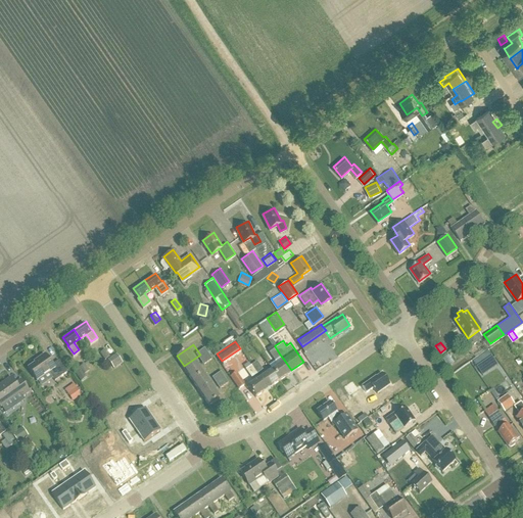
[(275,358),(280,355),(275,346),(270,350),(275,358)]
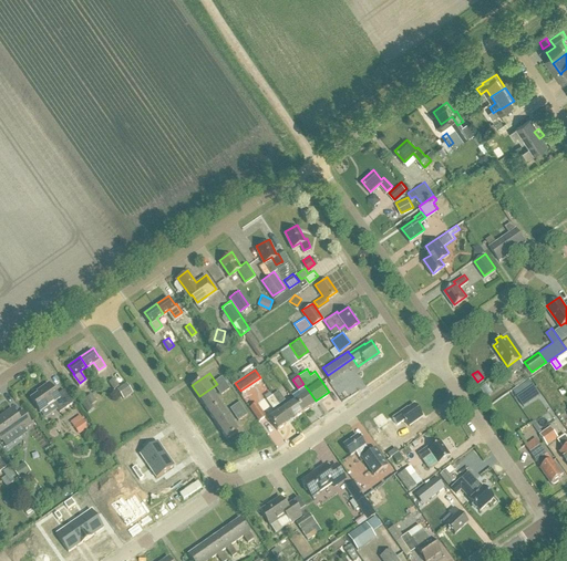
[(116,385),(124,396),(133,391),(126,381),(120,385),(114,376),(109,380),(114,387),(116,385)]
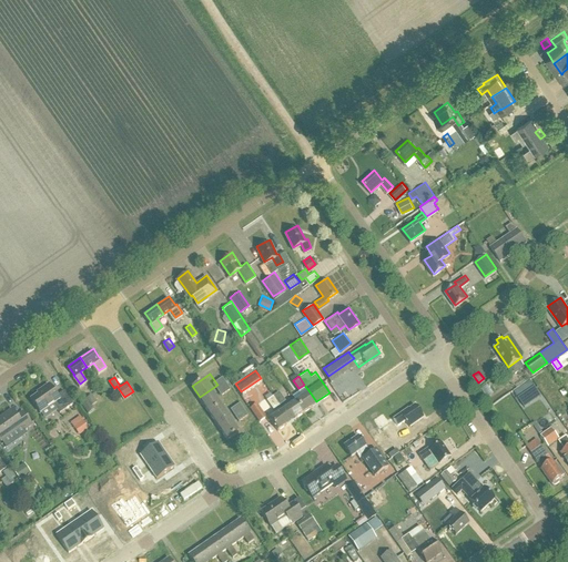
[(536,385),(530,378),(514,389),(519,397),(536,385)]
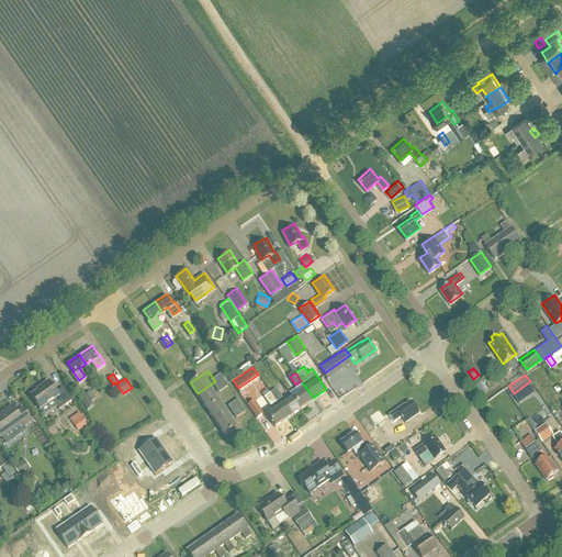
[(40,407),(53,398),(59,407),(72,398),(64,385),(56,389),(48,378),(42,382),(43,385),(31,392),(40,407)]
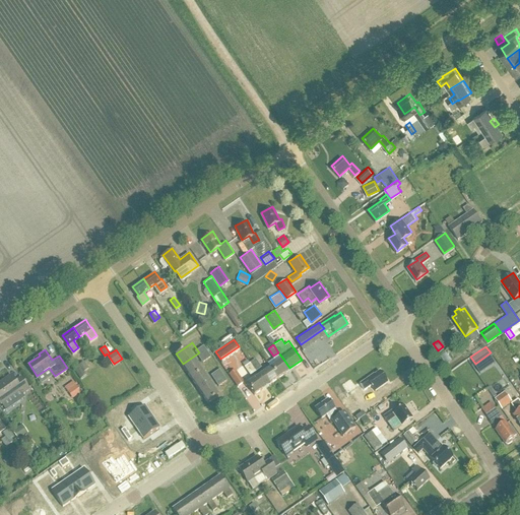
[(446,349),(441,353),(446,361),(452,357),(446,349)]
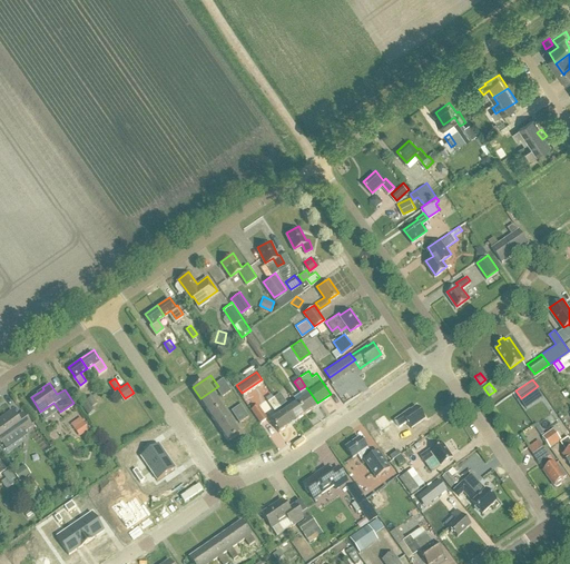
[(218,386),(200,398),(208,411),(227,398),(218,386)]
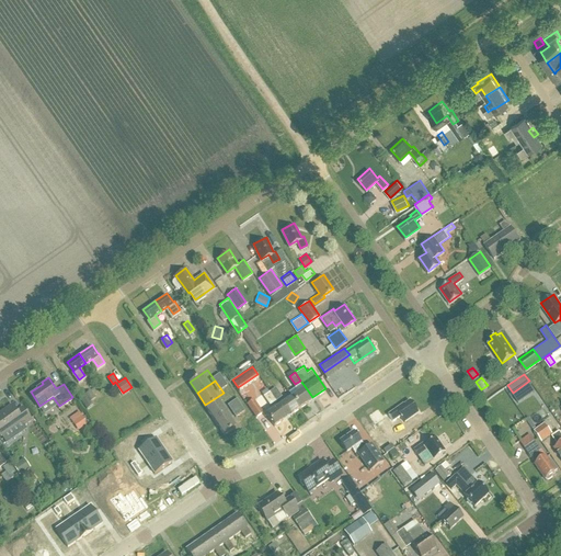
[(283,394),(276,385),(263,393),(270,403),(283,394)]
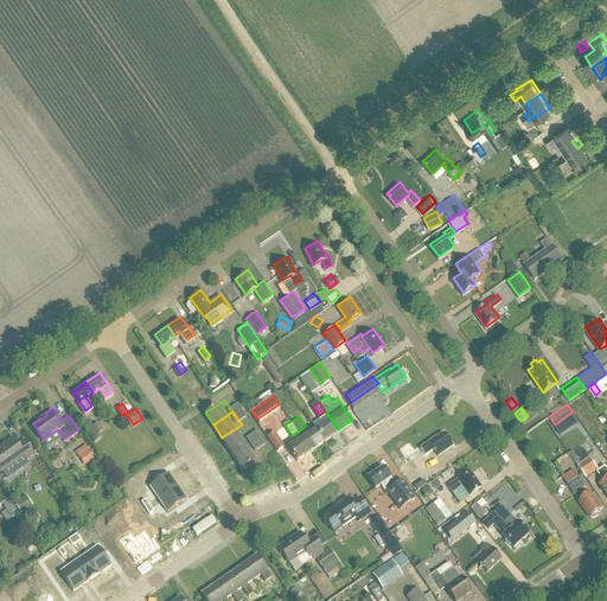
[(315,427),(324,439),(338,429),(330,417),(315,427)]
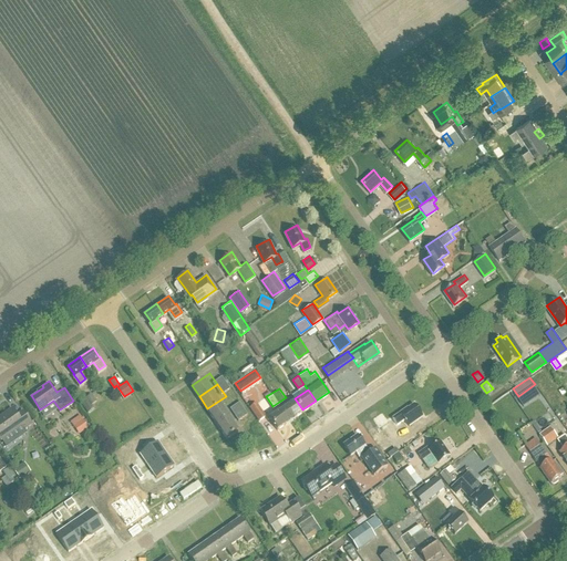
[(493,401),(498,409),(515,398),(508,390),(493,401)]
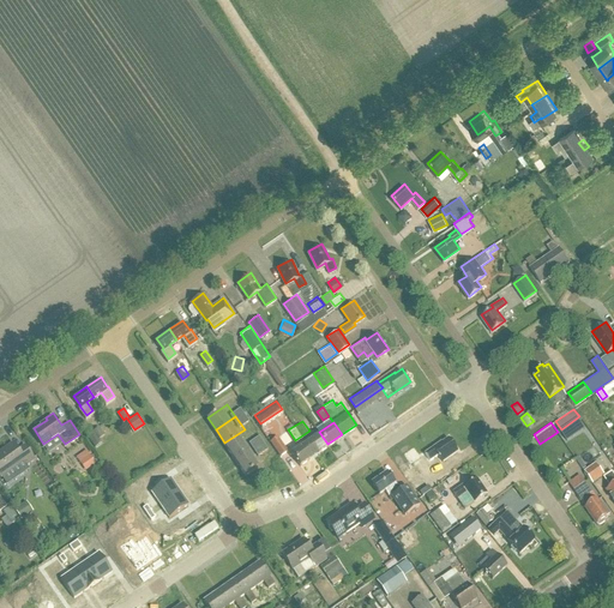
[(106,432),(100,423),(88,433),(94,441),(101,437),(100,435),(106,432)]
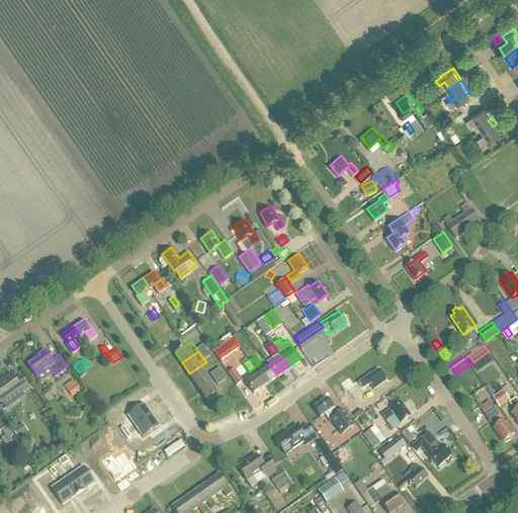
[(234,364),(227,369),(236,382),(242,377),(234,364)]
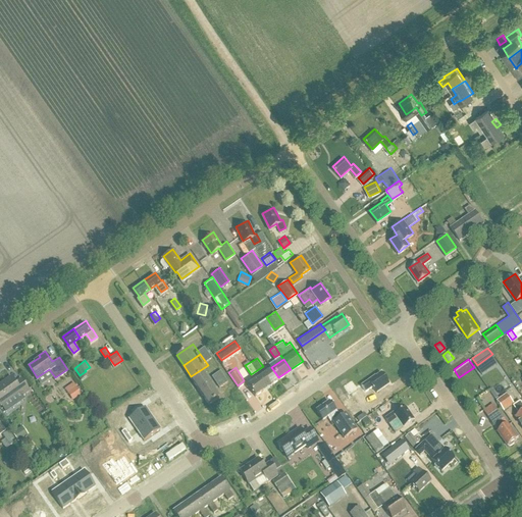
[(260,375),(267,385),(278,377),(271,367),(260,375)]
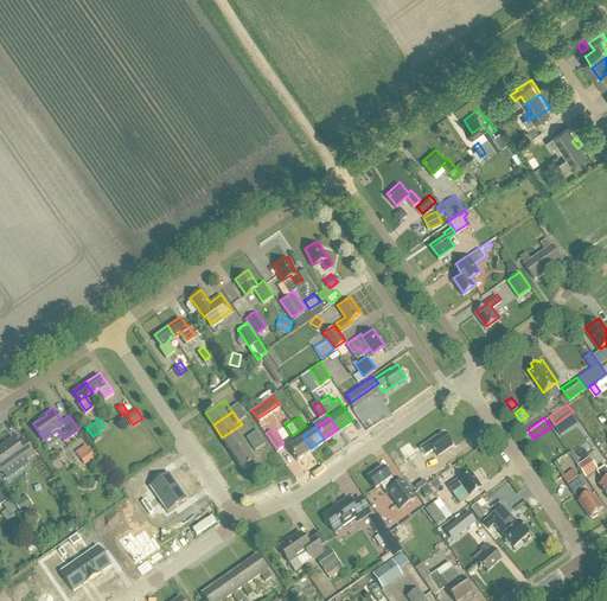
[(426,452),(433,447),(438,453),(452,443),(443,430),(433,438),(433,436),(420,445),(426,452)]
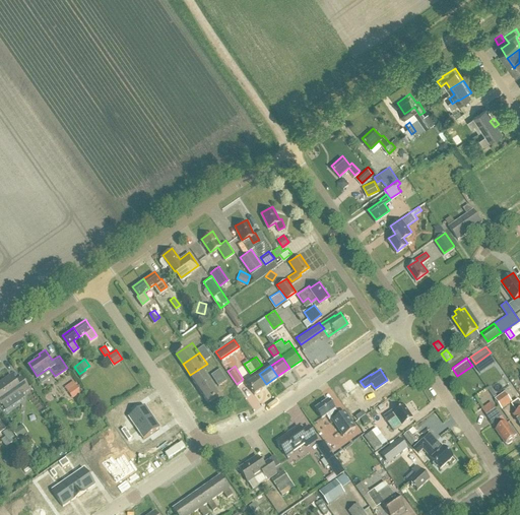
[(0,400),(1,401),(5,407),(25,394),(22,390),(28,386),(21,375),(15,379),(10,373),(0,380),(0,400)]
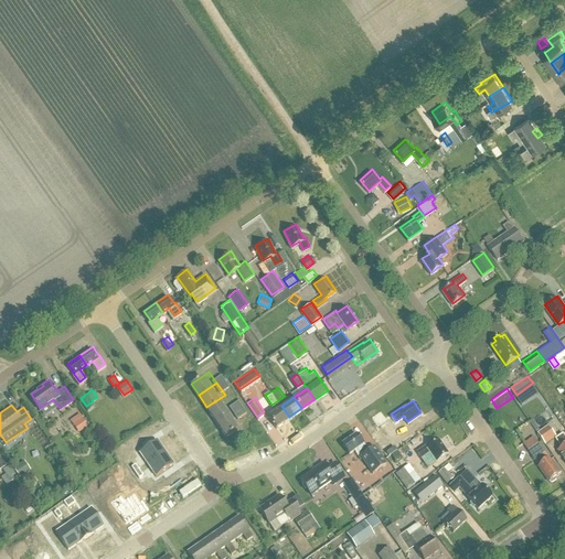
[(268,415),(276,426),(289,417),(281,406),(268,415)]
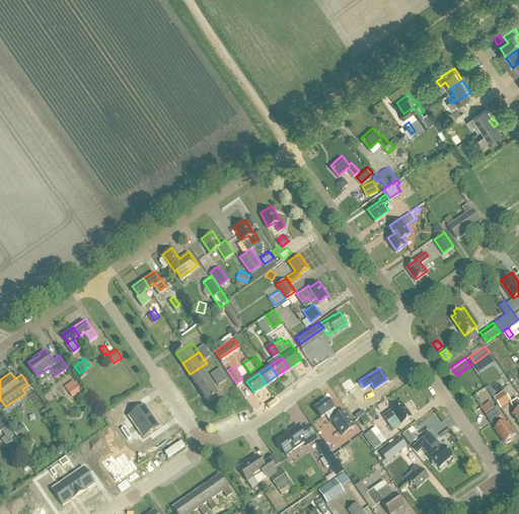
[(346,386),(356,379),(352,375),(343,381),(346,386)]
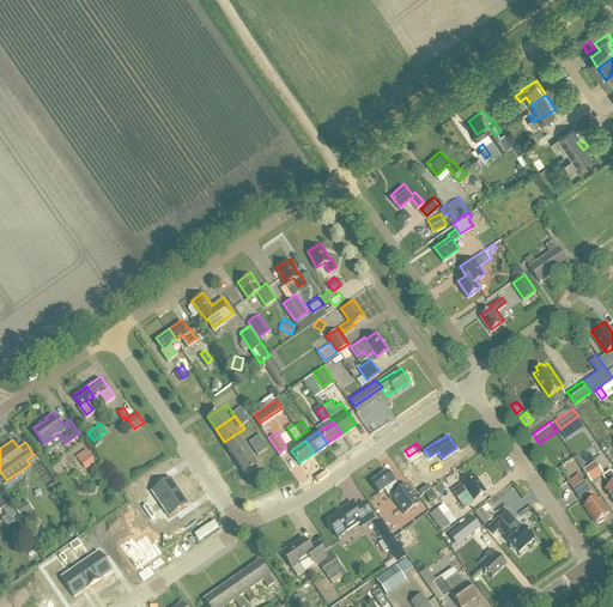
[(96,457),(91,449),(80,456),(86,465),(96,457)]
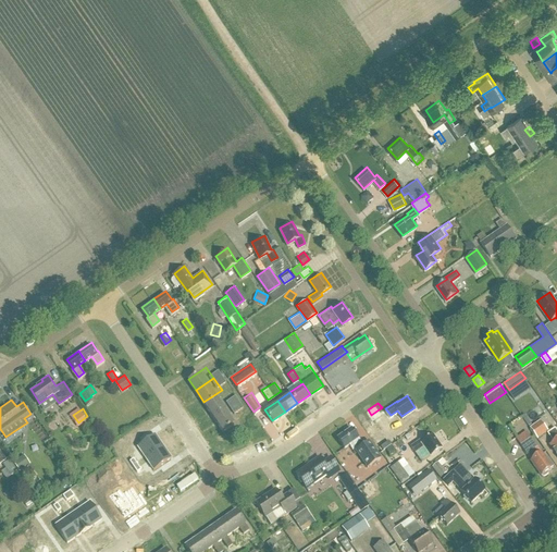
[(541,419),(531,426),(537,434),(547,428),(541,419)]
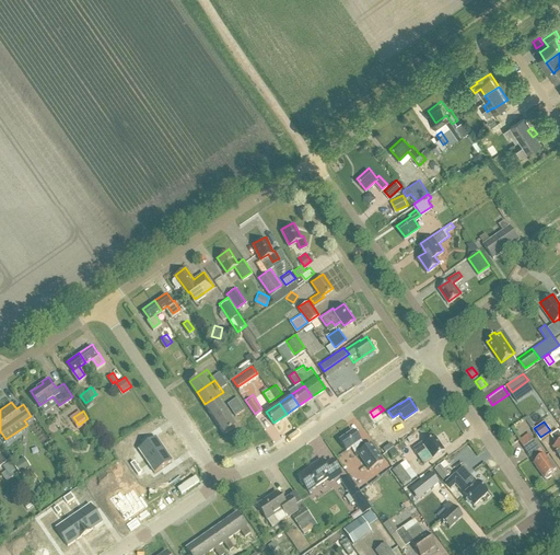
[(354,449),(356,449),(369,467),(383,458),(371,441),(364,444),(353,428),(339,438),(347,448),(351,444),(354,449)]
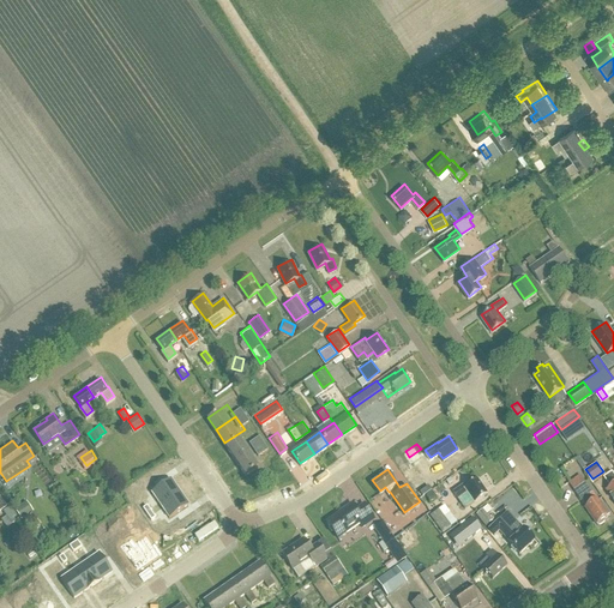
[(577,482),(588,476),(584,470),(573,475),(577,482)]
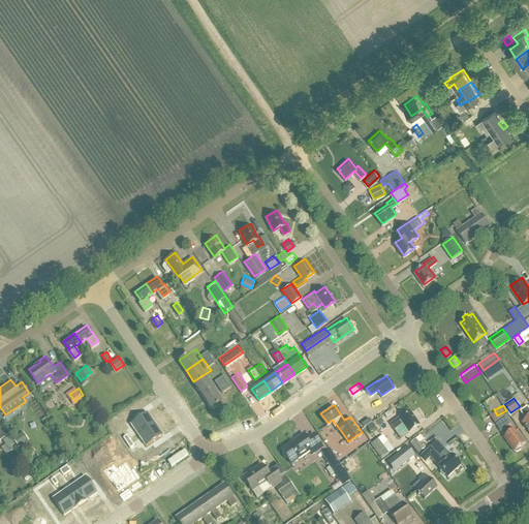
[(147,410),(130,422),(137,432),(154,421),(147,410)]
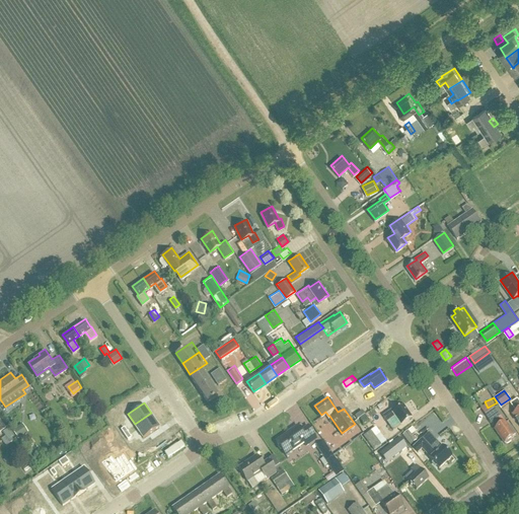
[(393,409),(392,407),(382,413),(386,418),(393,413),(400,423),(412,415),(402,402),(393,409)]
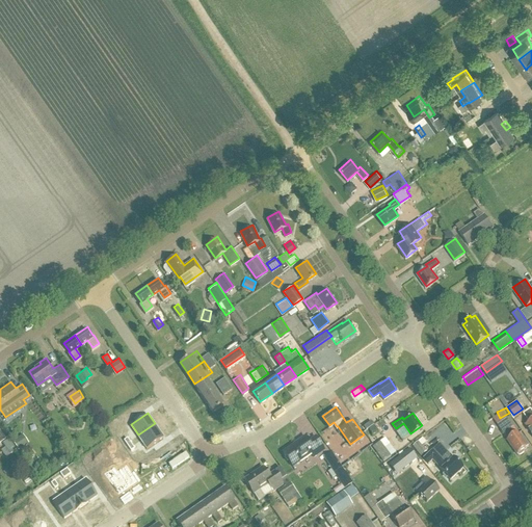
[(508,438),(517,452),(529,445),(519,430),(517,430),(513,424),(514,424),(508,416),(498,423),(504,431),(504,430),(509,438),(508,438)]
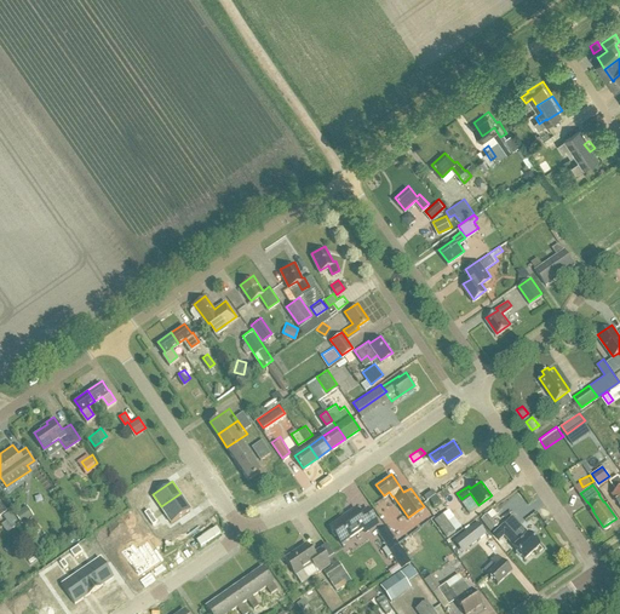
[(423,494),(426,498),(435,492),(432,487),(423,494)]
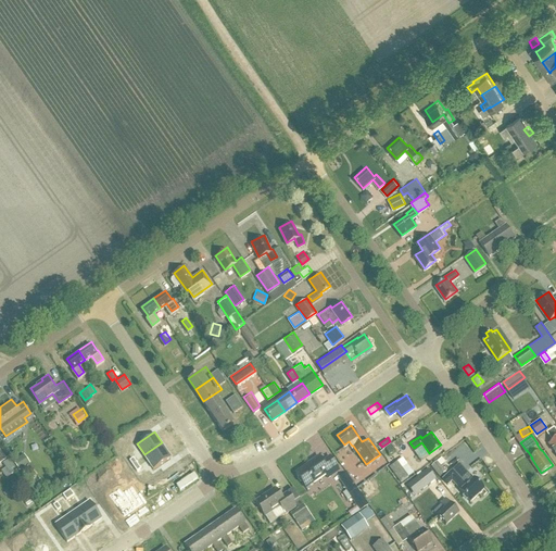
[(162,442),(144,454),(153,466),(171,454),(162,442)]
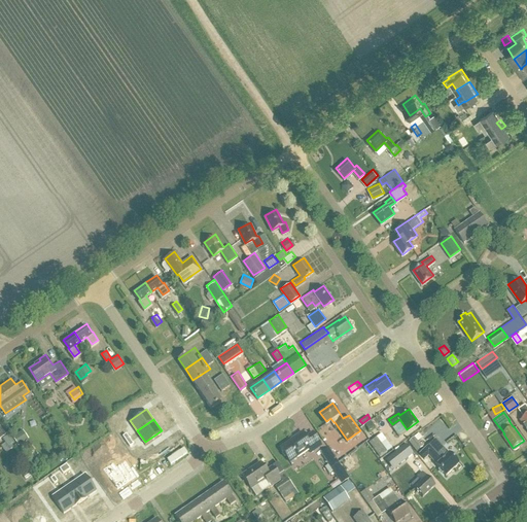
[(374,424),(371,419),(365,423),(369,428),(374,424)]
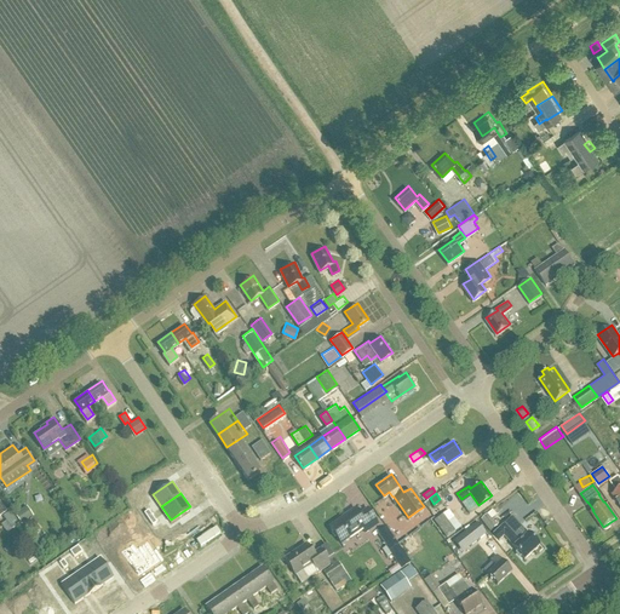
[(26,505),(16,511),(22,521),(32,515),(26,505)]
